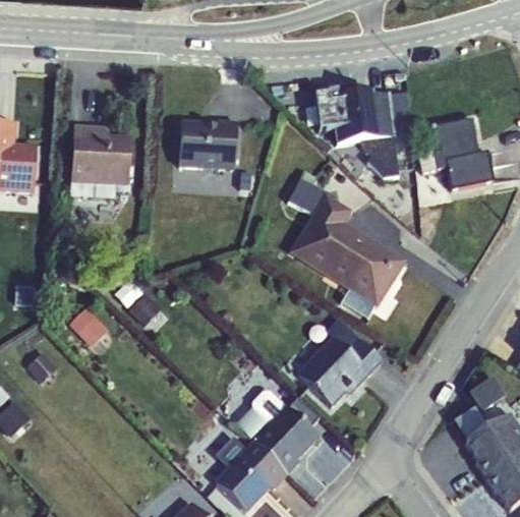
[(337,145),(359,142),(373,157),(368,163),(384,178),(399,176),(394,137),(395,136),(389,93),(373,95),(372,90),(339,95),(339,89),(329,90),(329,94),(314,96),(320,130),(335,129),(337,145)]
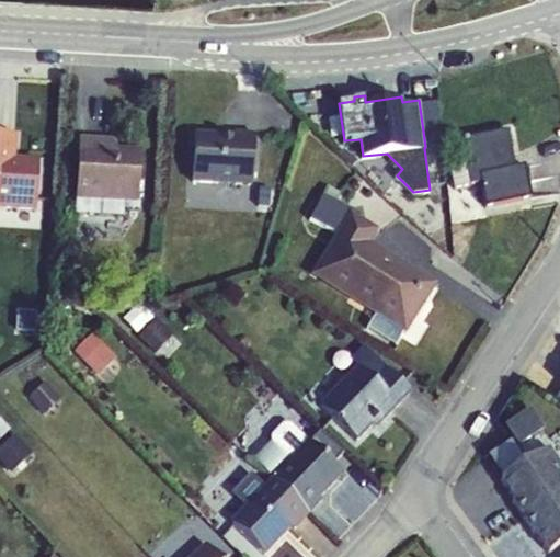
[(21,131),(0,128),(0,204),(35,208),(41,156),(19,154),(21,131)]
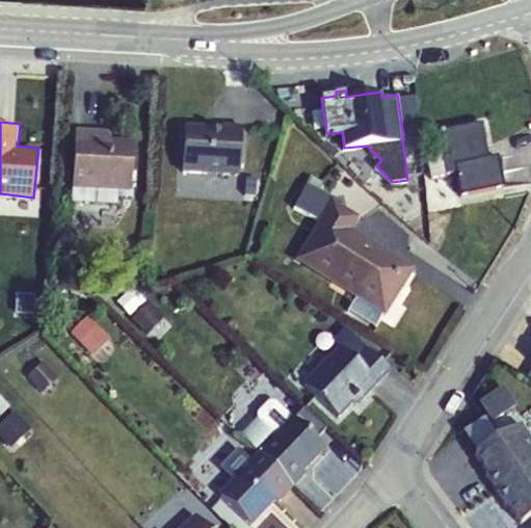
[(482,122),(437,132),(443,156),(446,174),(456,172),(461,194),(505,186),(498,155),(489,157),(482,122)]
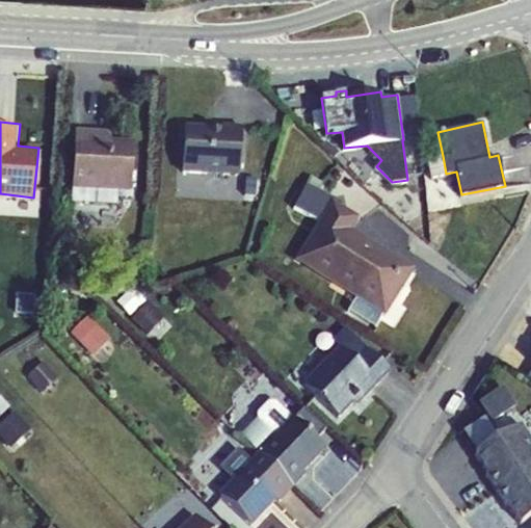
[(183,168),(239,173),(242,124),(221,123),(221,126),(186,123),(183,168)]
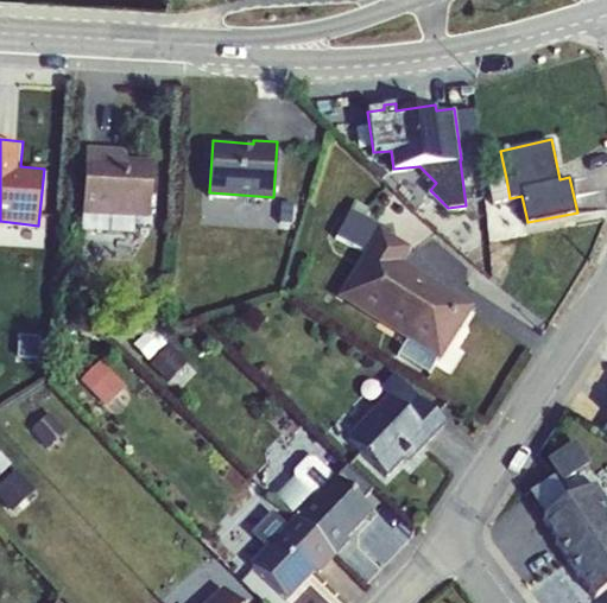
[(87,145),(83,213),(136,215),(151,216),(153,158),(128,156),(128,146),(87,145)]
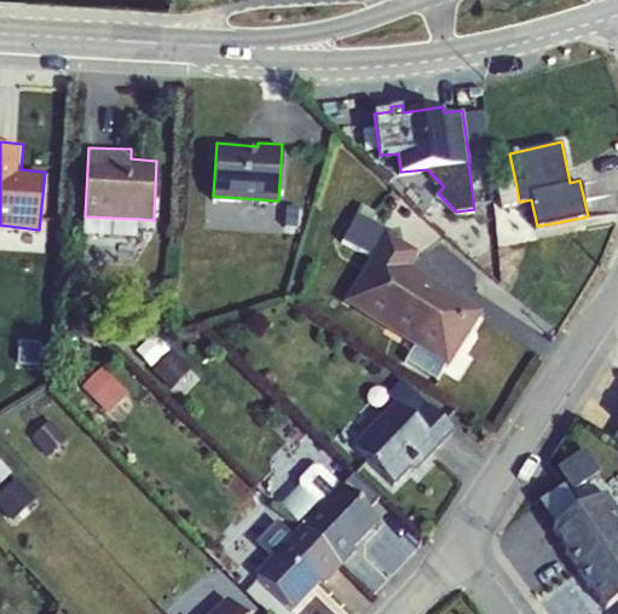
[(501,206),(519,202),(515,181),(497,184),(501,206)]
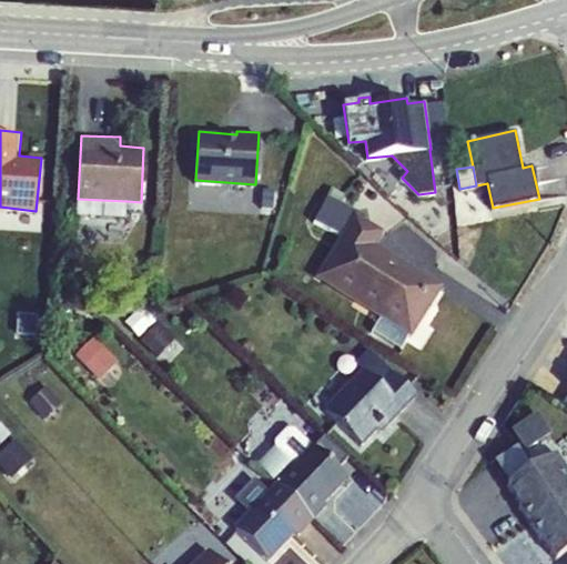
[(342,233),(355,212),(357,213),(358,211),(340,201),(343,194),(331,188),(315,219),(342,233)]
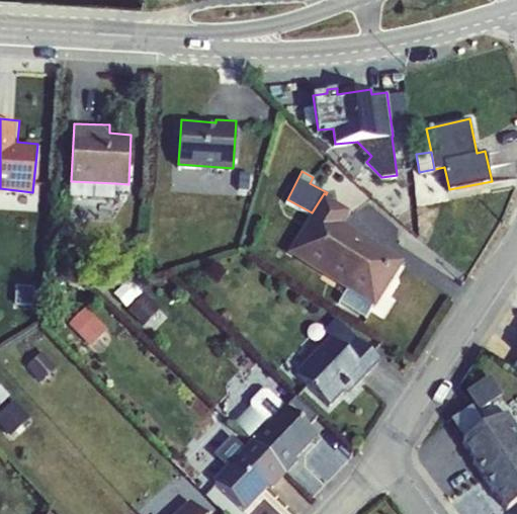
[(115,183),(71,181),(70,195),(115,196),(115,183)]
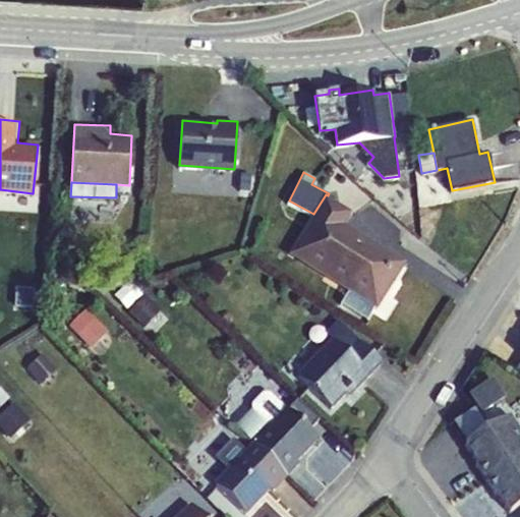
[(376,306),(378,307),(407,261),(345,222),(352,211),(328,195),(326,194),(313,214),(289,252),(349,290),(376,306)]
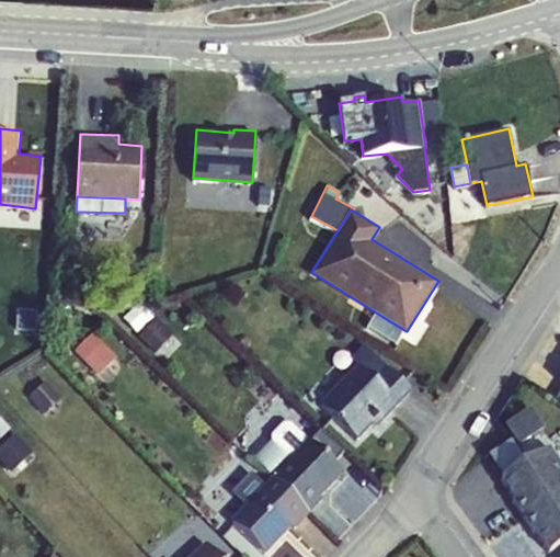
[(446,222),(432,230),(438,240),(453,231),(446,222)]
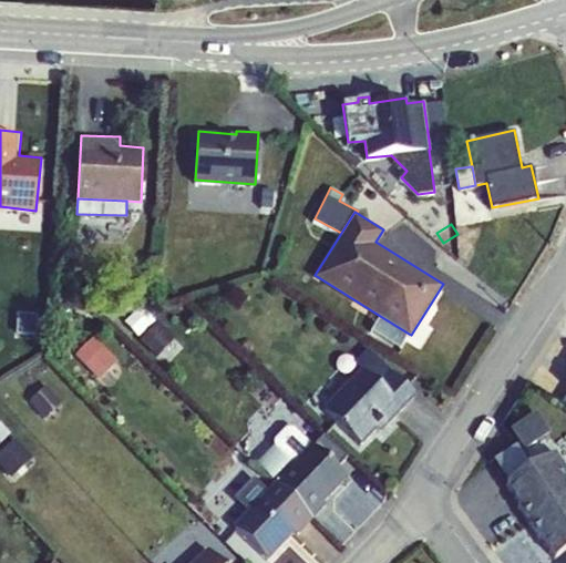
[(142,299),(156,293),(151,282),(148,283),(136,288),(141,297),(142,299)]
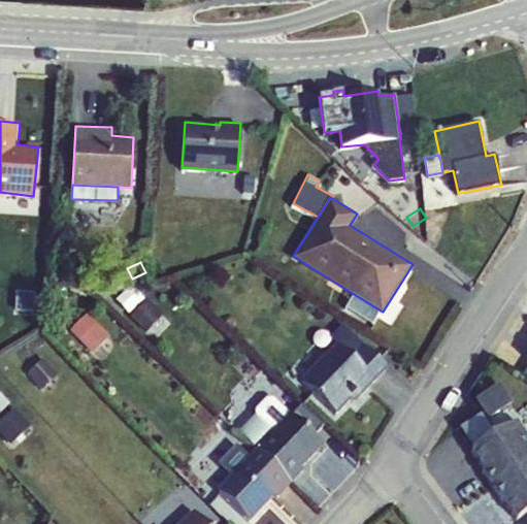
[(373,322),(381,310),(354,294),(347,305),(373,322)]
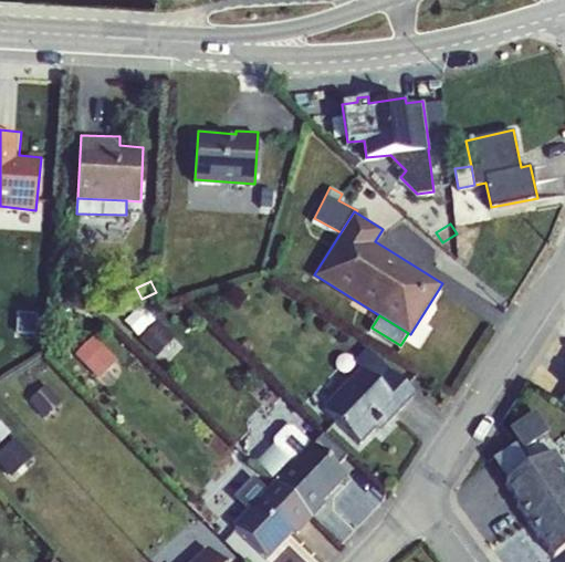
[(158,316),(140,336),(159,353),(176,332),(158,316)]
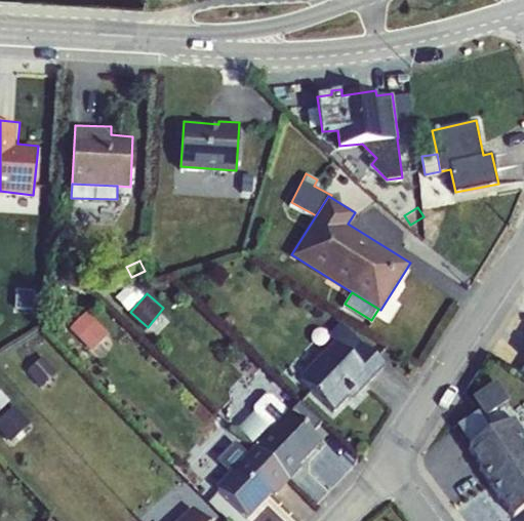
[(95,316),(79,333),(93,347),(110,330),(95,316)]
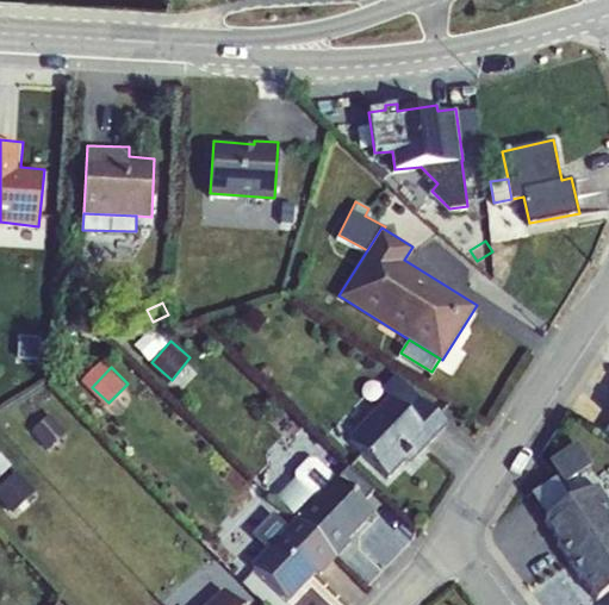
[(349,436),(389,475),(410,454),(412,456),(447,418),(422,393),(406,407),(392,393),(349,436)]
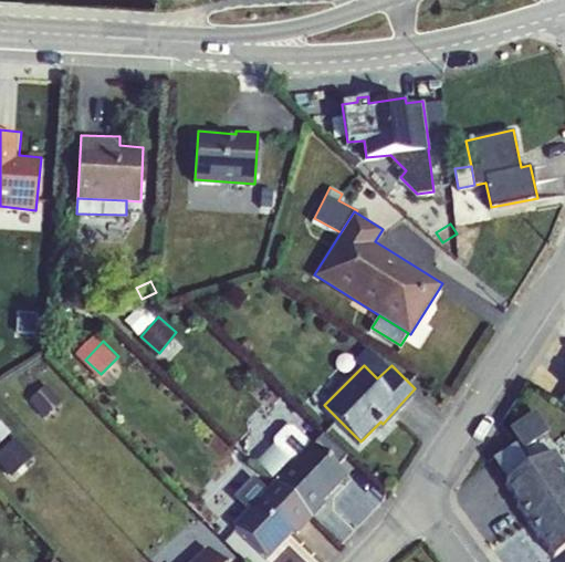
[(48,381),(29,397),(46,416),(64,398),(48,381)]
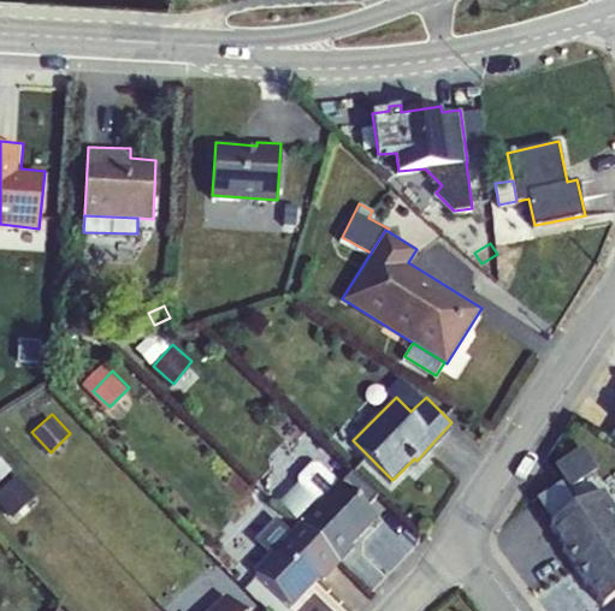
[(6,458),(0,462),(0,480),(15,470),(6,458)]
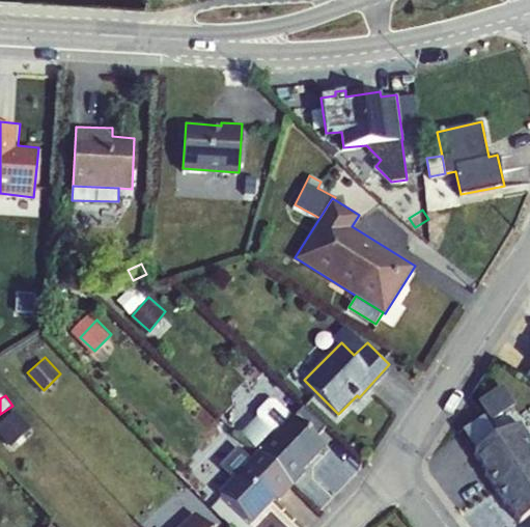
[(257,446),(294,483),(307,470),(304,468),(328,441),(277,396),(270,395),(257,408),(256,416),(242,433),(257,446)]
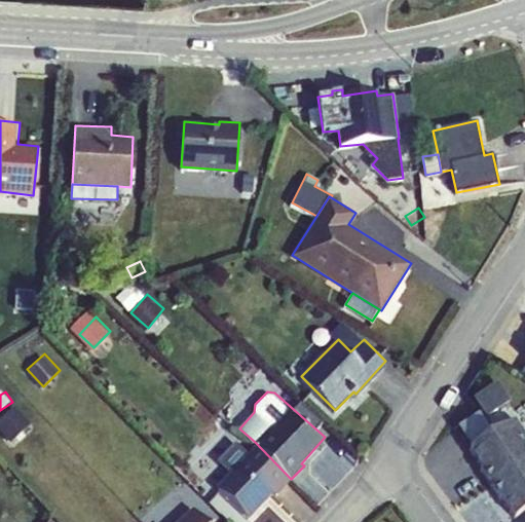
[(16,403),(0,416),(0,426),(10,439),(31,420),(16,403)]
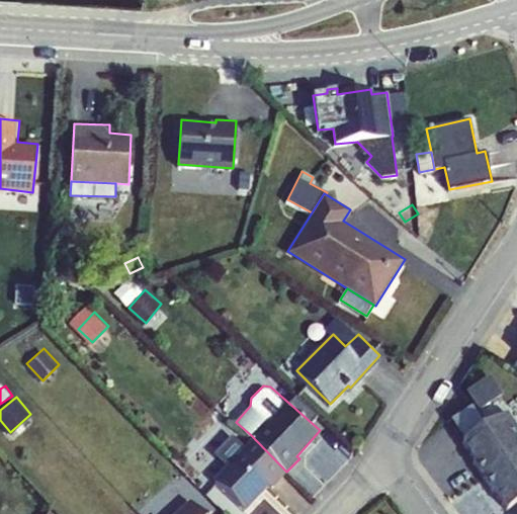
[(474,406),(455,418),(468,436),(487,425),(474,406)]
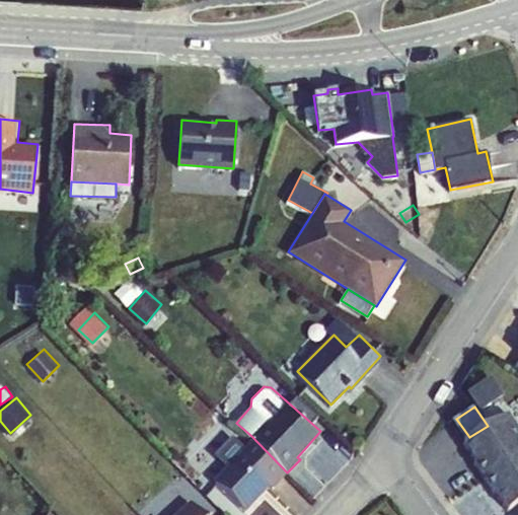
[(469,437),(465,440),(509,507),(517,502),(517,423),(510,411),(488,426),(469,437)]
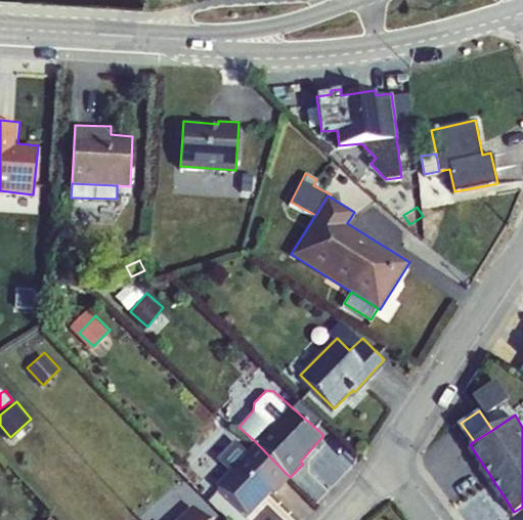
[(217,482),(250,515),(273,489),(275,491),(290,477),(254,440),(217,482)]
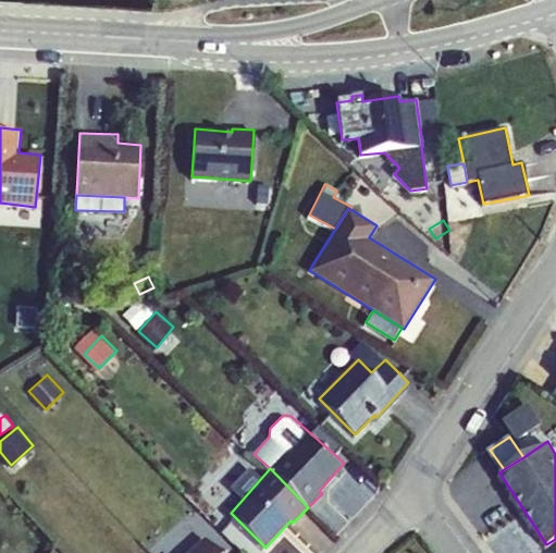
[(187,552),(221,552),(207,537),(187,552)]
